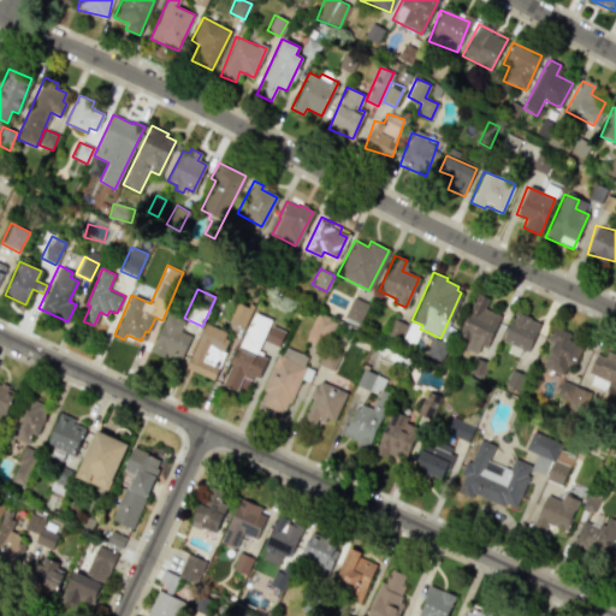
[(485,348),(499,315),(484,309),(489,298),(475,292),(456,335),(467,339),(463,348),(477,354),(480,345),(485,348)]
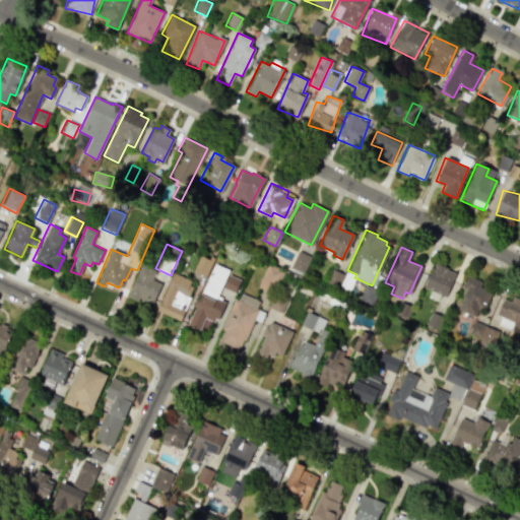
[(298,250),(312,257),(304,274),(288,267),(298,250)]
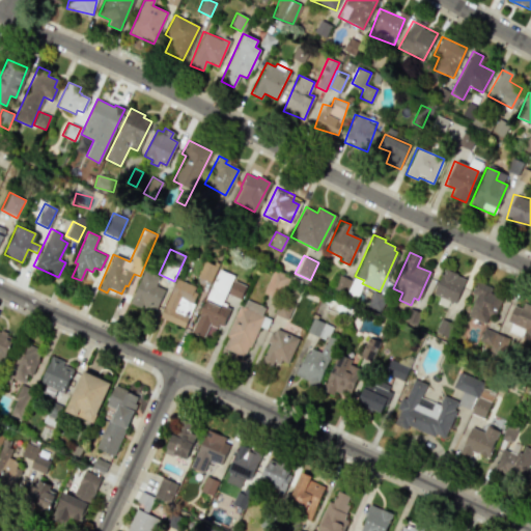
[(204,260),(213,264),(215,261),(219,262),(210,282),(196,277),(204,260)]
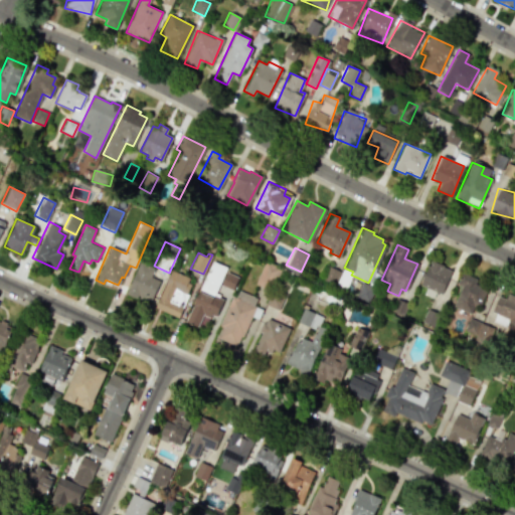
[(227,267),(215,294),(224,298),(215,317),(209,314),(208,317),(201,314),(196,326),(184,321),(211,260),(227,267)]
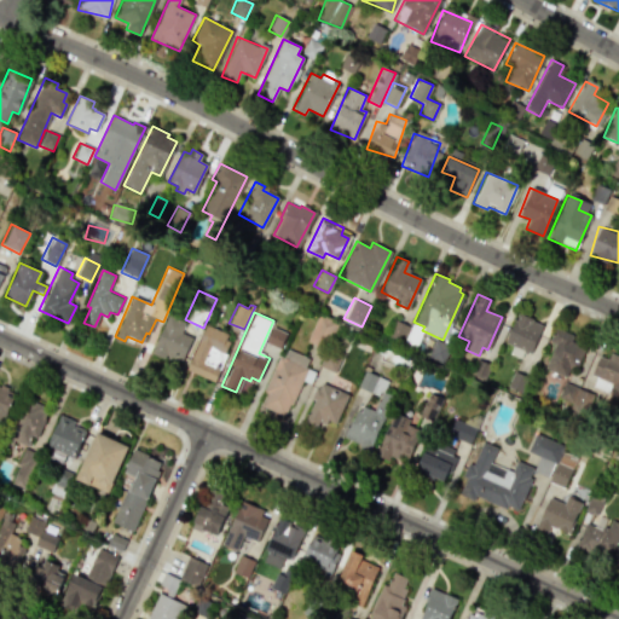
[(530,353),(542,325),(531,320),(532,318),(518,312),(504,342),(530,353)]
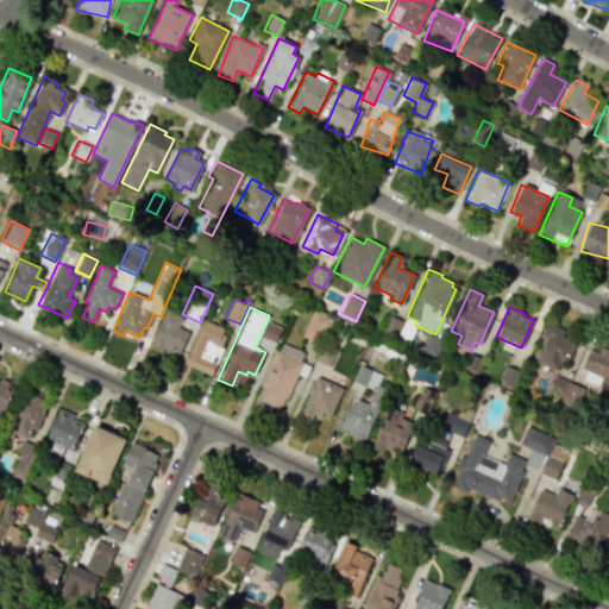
[(301,336),(318,344),(330,316),(313,309),(301,336)]
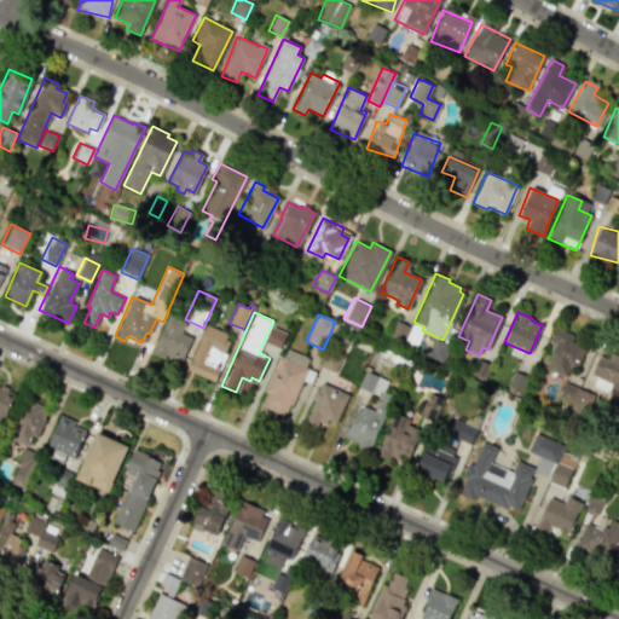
[(167,317),(184,324),(179,333),(191,339),(180,362),(166,354),(163,360),(150,353),(167,317)]
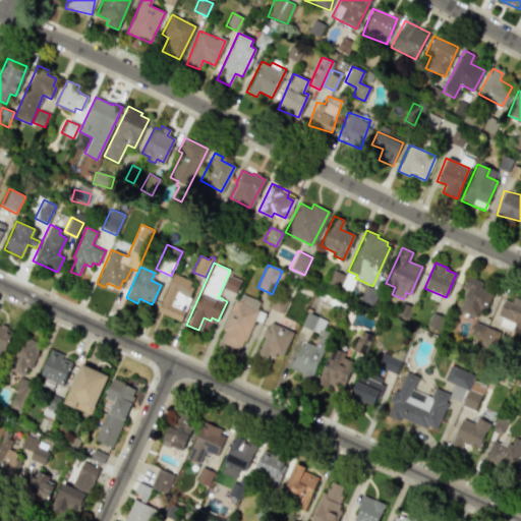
[(331,269),(344,275),(335,292),(323,286),(331,269)]
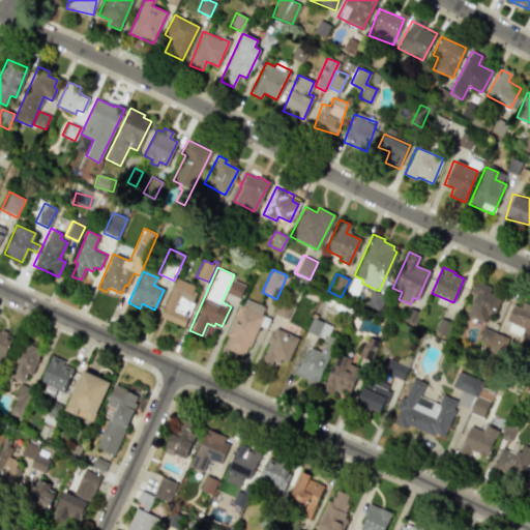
[(362,281),(353,276),(346,292),(355,296),(362,281)]
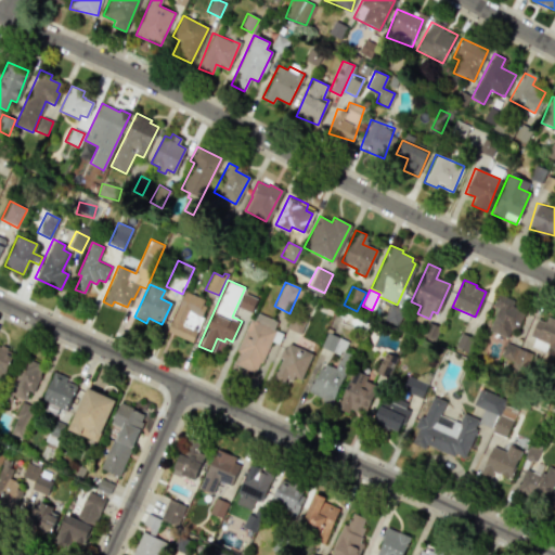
[(203,318),(192,341),(167,331),(185,291),(204,298),(202,305),(205,306),(201,317),(203,318)]
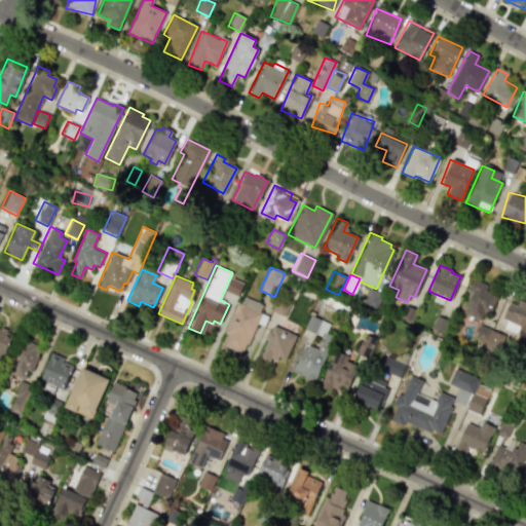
[(231,277),(242,284),(236,297),(224,291),(231,277)]
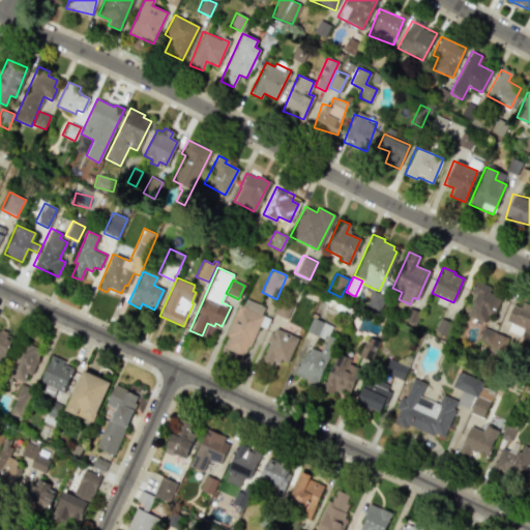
[(486,315),(482,322),(466,315),(474,294),(469,292),(474,280),(491,287),(488,293),(500,298),(492,317),(486,315)]
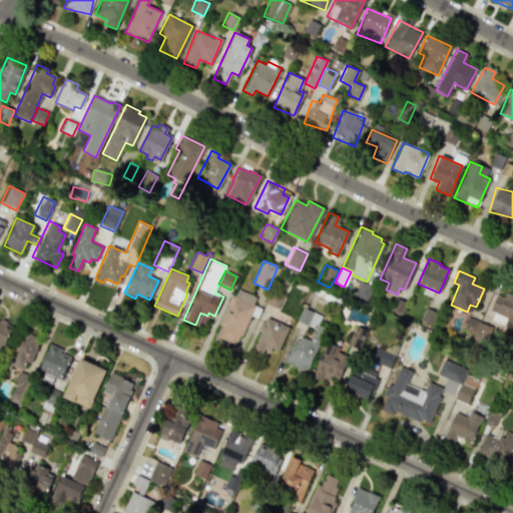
[(360,281),(373,287),(366,302),(353,296),(360,281)]
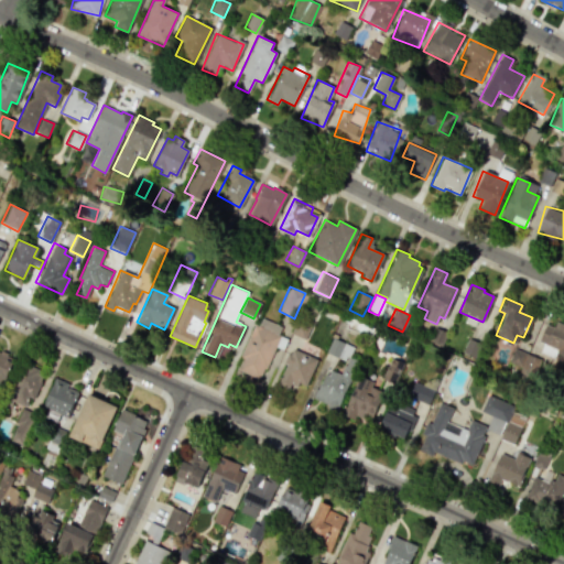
[(304,339),(311,324),(296,318),(289,333),(304,339)]
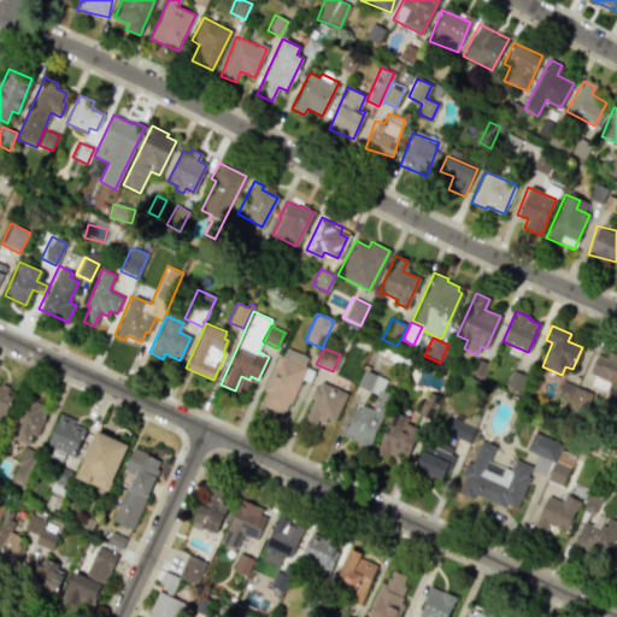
[(607,385),(616,388),(616,354),(607,351),(604,357),(597,353),(588,374),(609,382),(607,385)]
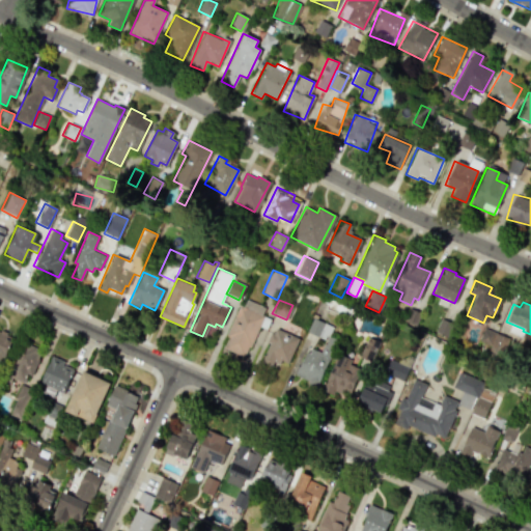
[(249,346),(262,316),(240,306),(226,335),(228,336),(223,347),(243,357),(248,346),(249,346)]
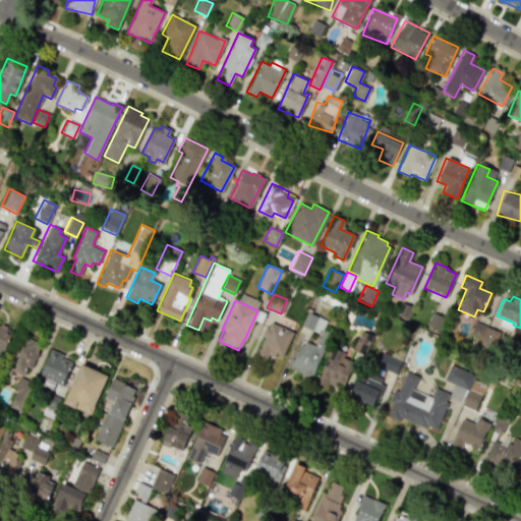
[(401,301),(413,307),(407,320),(395,314),(401,301)]
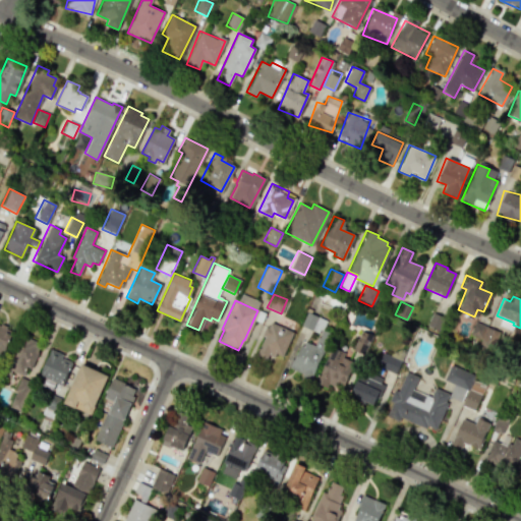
[(306,311),(327,321),(323,330),(320,329),(317,333),(300,326),(306,311)]
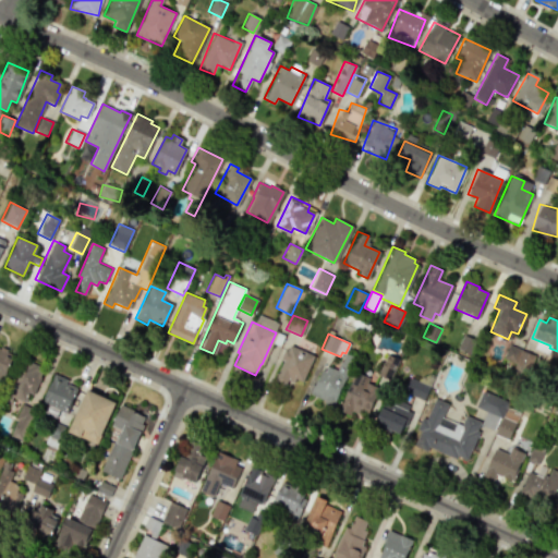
[(462,335),(475,339),(469,353),(457,348),(462,335)]
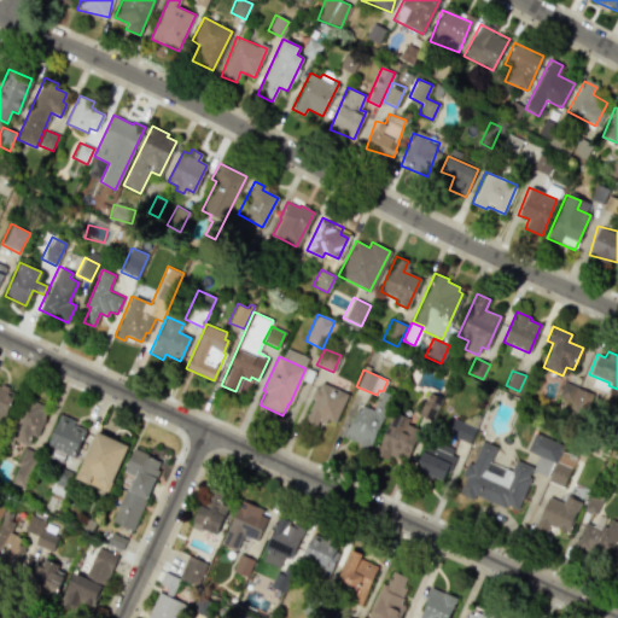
[(563,380),(577,388),(570,403),(555,397),(563,380)]
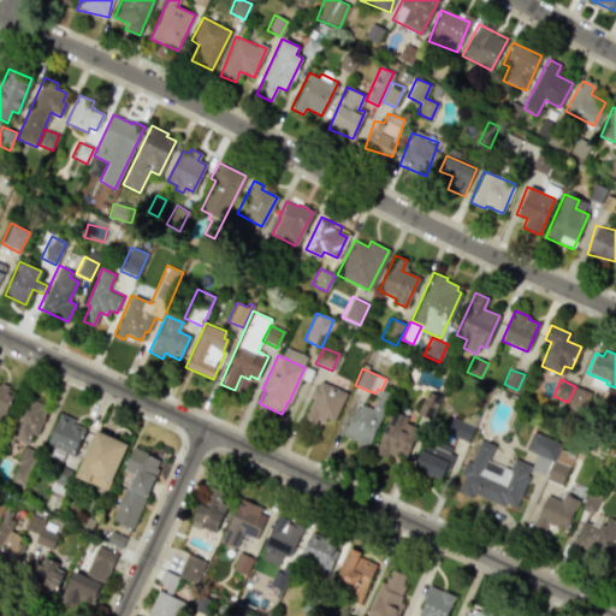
[(319,380),(347,392),(333,422),(325,419),(324,422),(315,419),(313,427),(302,422),(313,396),(309,395),(313,385),(317,388),(319,380)]
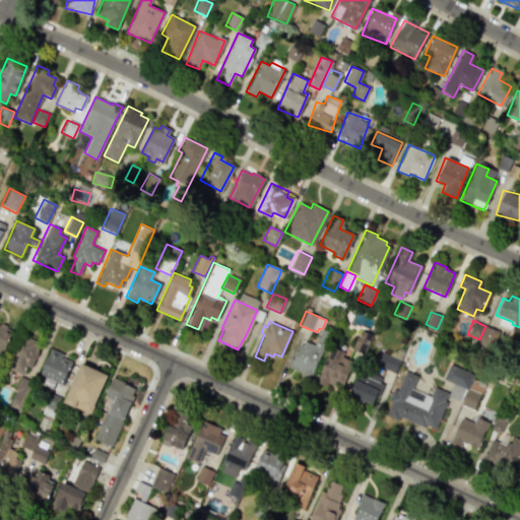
[(0,323),(6,325),(5,327),(13,331),(5,348),(2,346),(0,350),(0,323)]
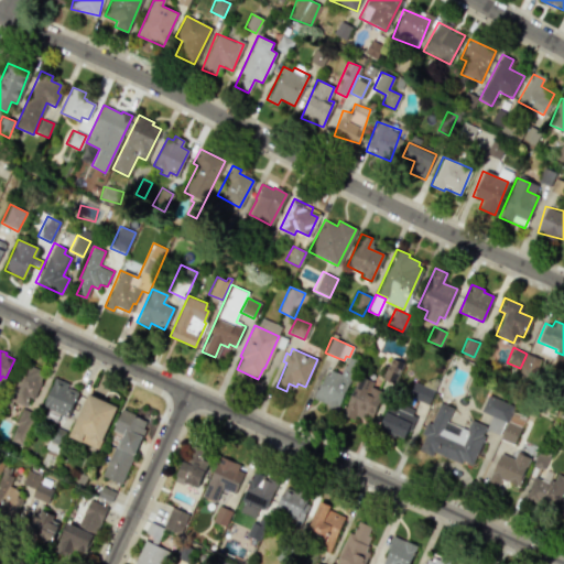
[(527,354),(540,359),(528,389),(514,383),(520,368),(527,354)]
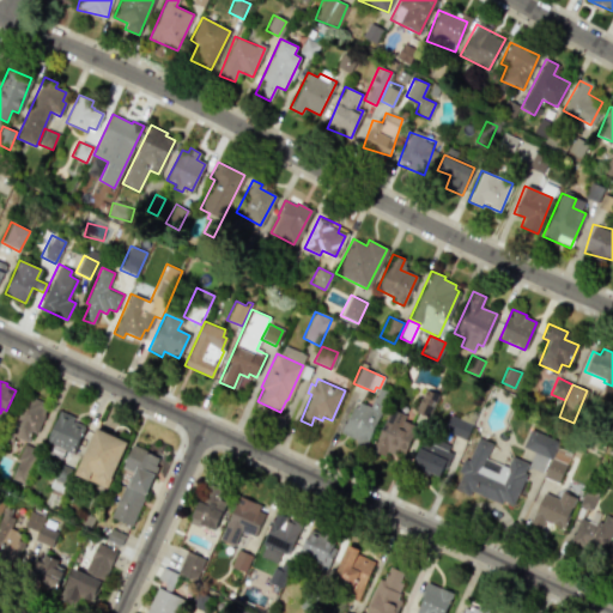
[(364,447),(388,392),(380,388),(370,407),(358,402),(357,407),(352,406),(345,423),(343,422),(339,432),(356,439),(354,442),(364,447)]
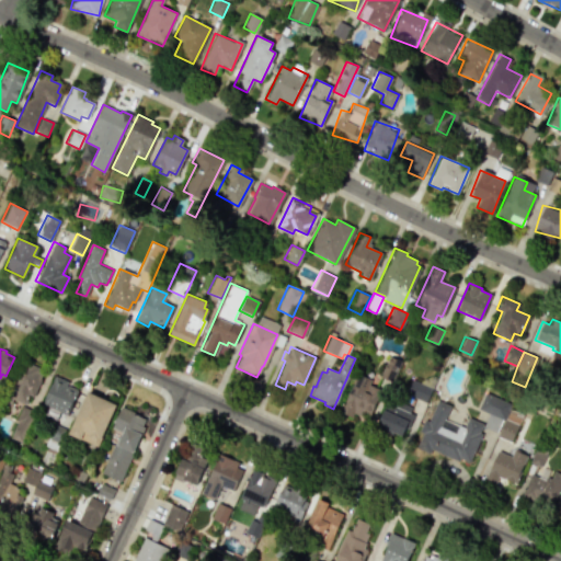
[(388,356),(401,362),(391,382),(379,377),(388,356)]
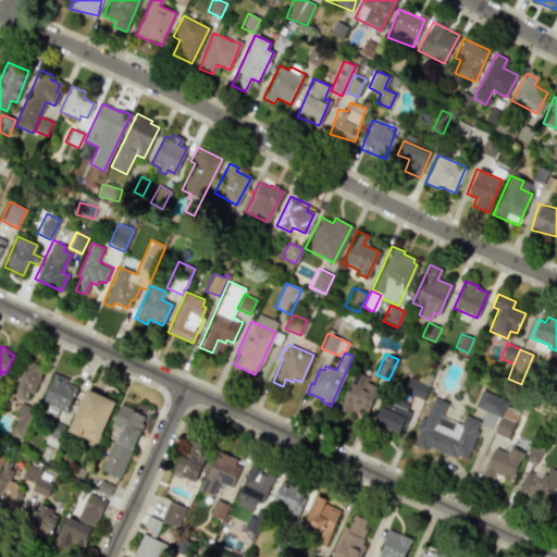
[(33,394),(42,372),(38,369),(39,364),(22,357),(10,383),(14,384),(10,395),(25,401),(29,393),(33,394)]
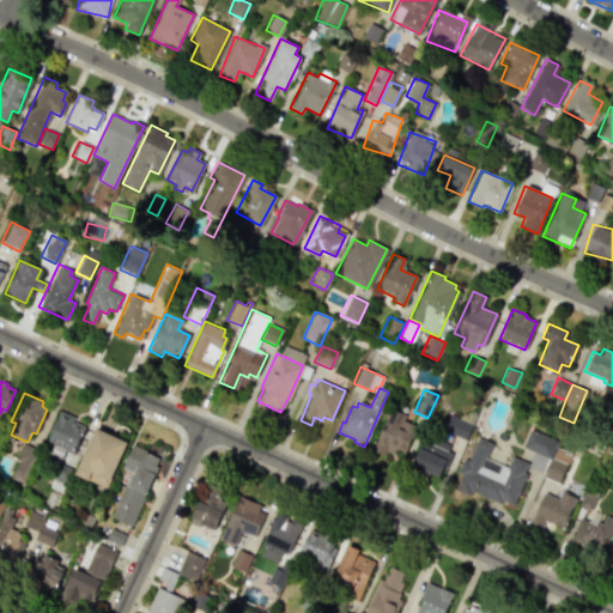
[(386,450),(402,459),(413,434),(399,426),(404,414),(390,408),(372,450),(383,455),(386,450)]
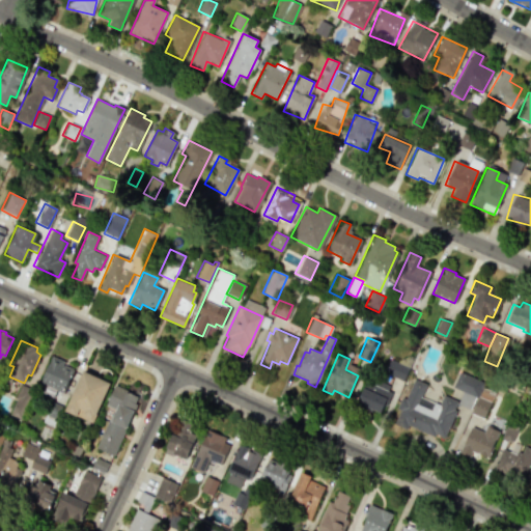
[(51,356),(63,361),(62,364),(74,369),(63,394),(38,384),(51,356)]
